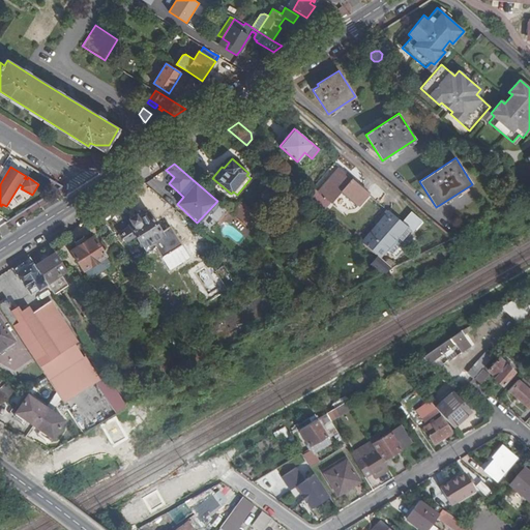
[(369,194),(339,168),(318,192),(315,188),(307,197),(324,210),(341,190),(358,206),(369,194)]
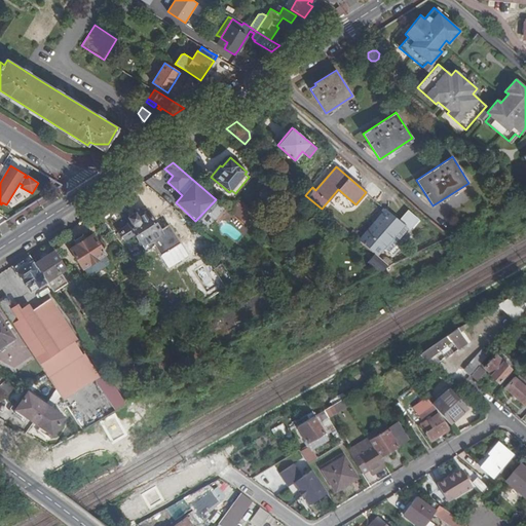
[(146,212),(144,209),(135,214),(135,213),(127,217),(130,221),(128,223),(129,225),(119,230),(125,239),(135,233),(146,251),(154,246),(150,239),(161,233),(147,211),(146,212)]
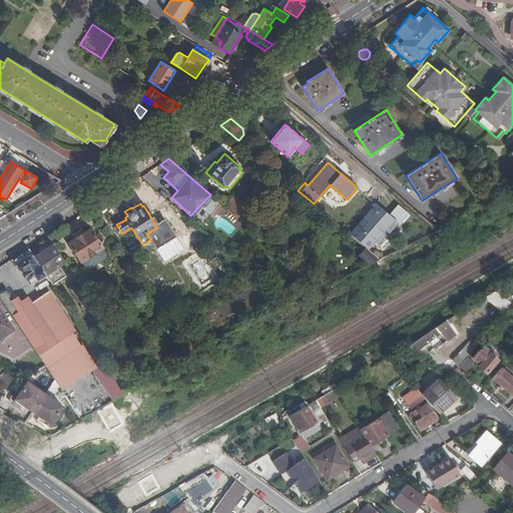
[(357,228),(352,235),(367,248),(373,241),(378,245),(398,222),(377,204),(357,228)]
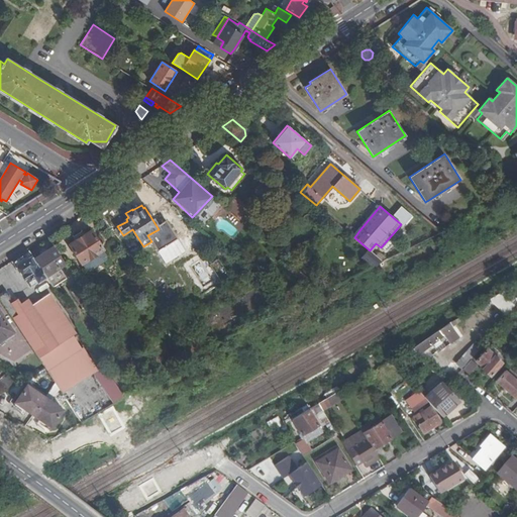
[(151,241),(159,252),(178,239),(167,223),(159,229),(147,235),(151,241)]
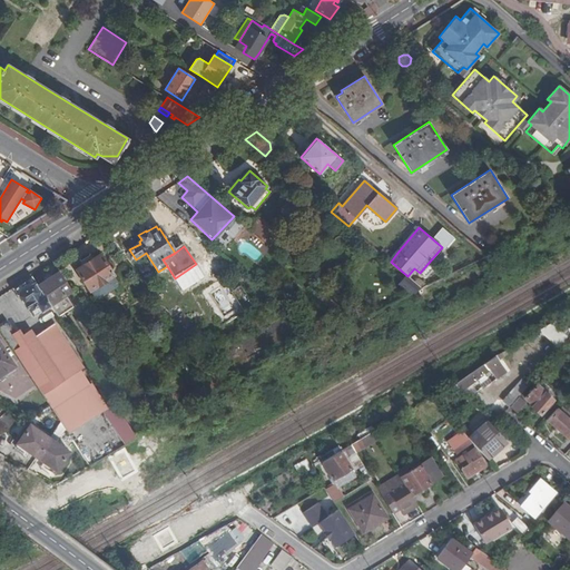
[(114,275),(100,254),(76,269),(89,291),(90,290),(112,275),(114,275)]
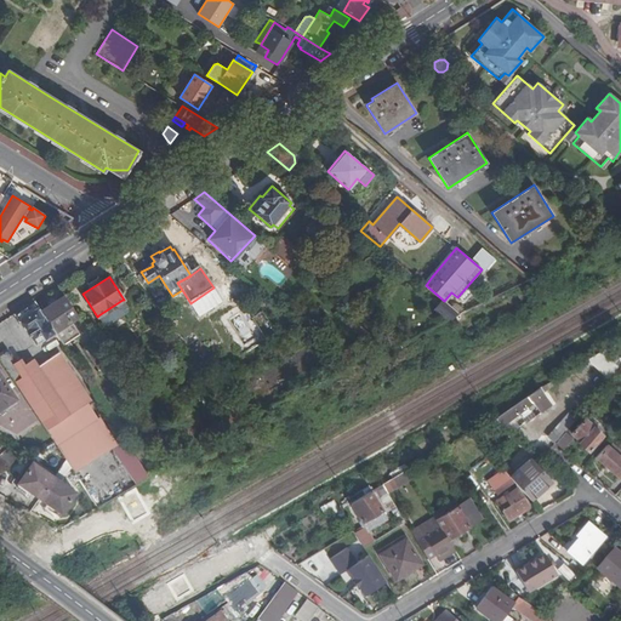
[(63,345),(80,334),(72,322),(78,317),(64,296),(58,300),(41,311),(55,332),(63,345)]
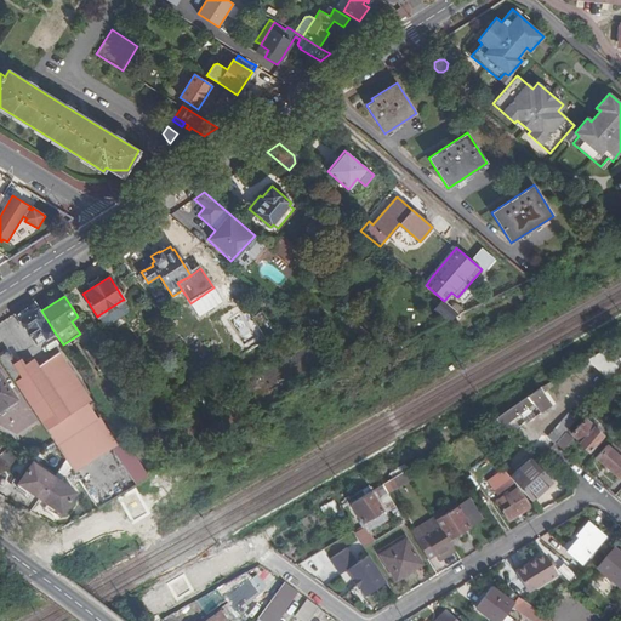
[(22,320),(36,343),(55,332),(41,311),(34,300),(13,314),(20,322),(22,320)]
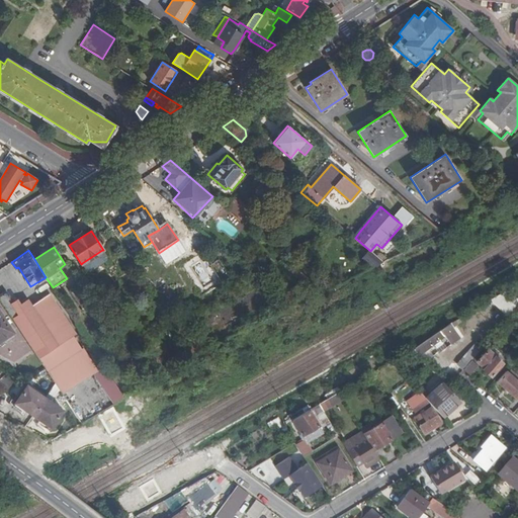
[(106,257),(102,250),(82,263),(87,270),(90,271),(106,260),(106,257)]
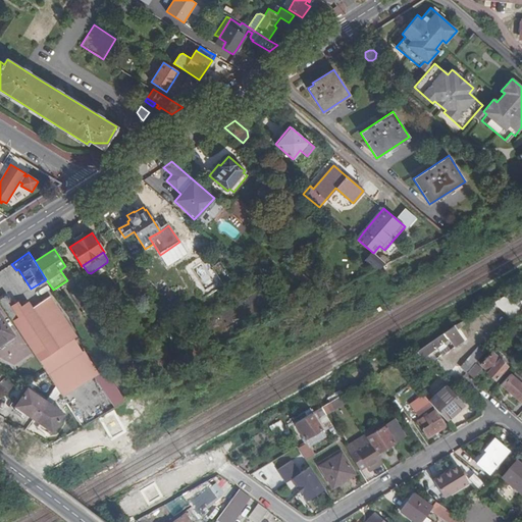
[(376,256),(369,260),(377,268),(386,264),(376,256)]
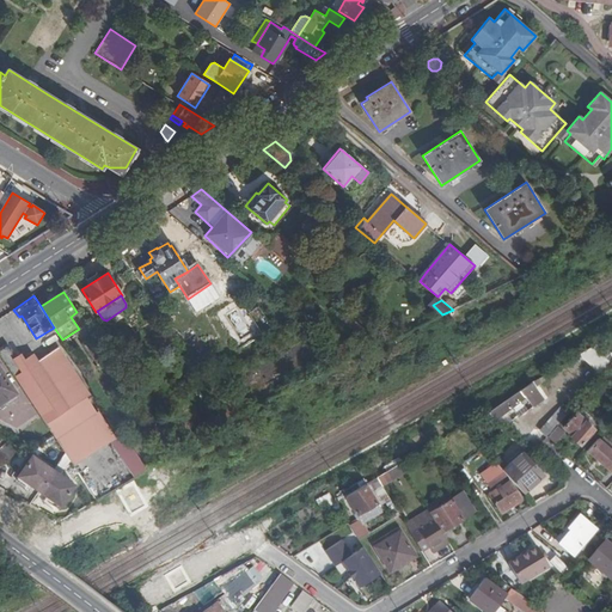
[(361,342),(372,350),(383,344),(369,332),(365,338),(361,342)]
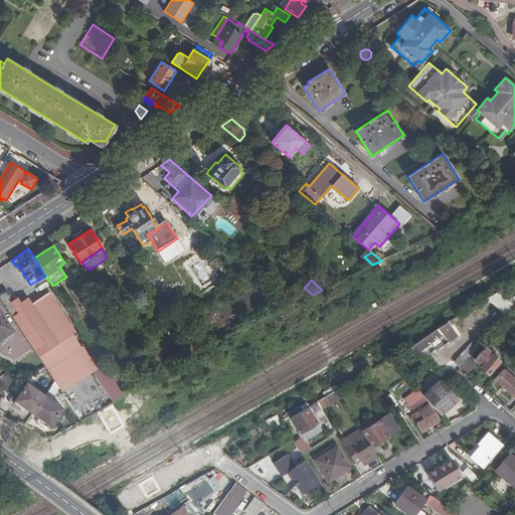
[(78,285),(70,290),(78,303),(87,297),(78,285)]
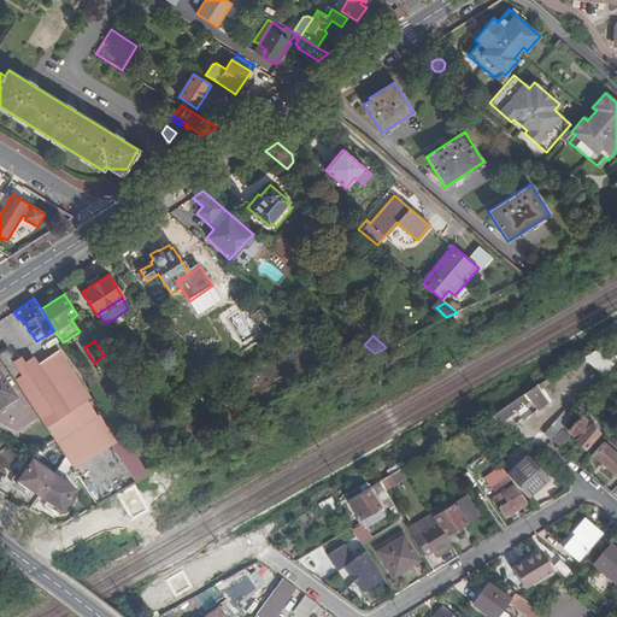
[(89,398),(59,350),(37,364),(34,357),(24,363),(21,357),(15,360),(7,347),(0,352),(0,356),(54,439),(56,442),(97,415),(87,400),(89,398)]
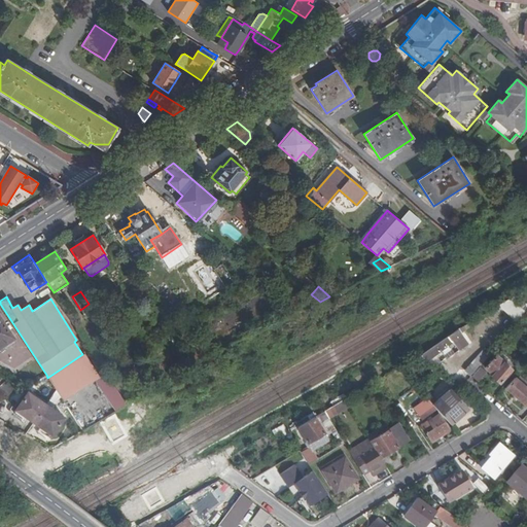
[(524,309),(517,303),(512,309),(519,315),(524,309)]
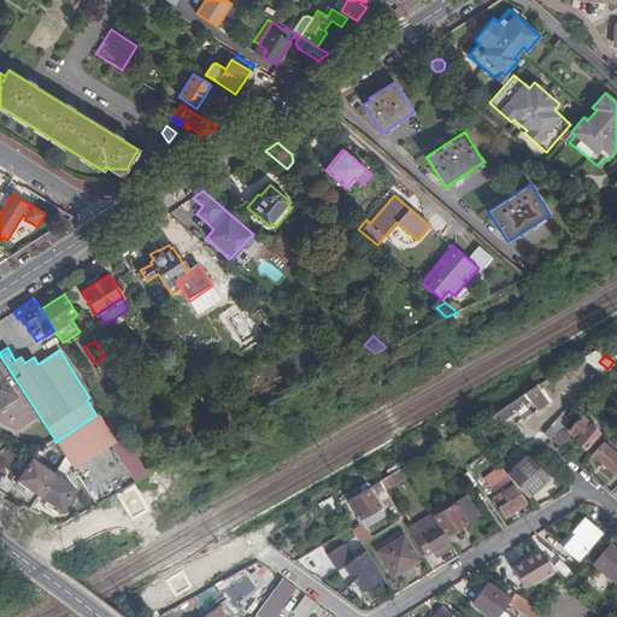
[(0,405),(16,395),(0,371),(0,405)]
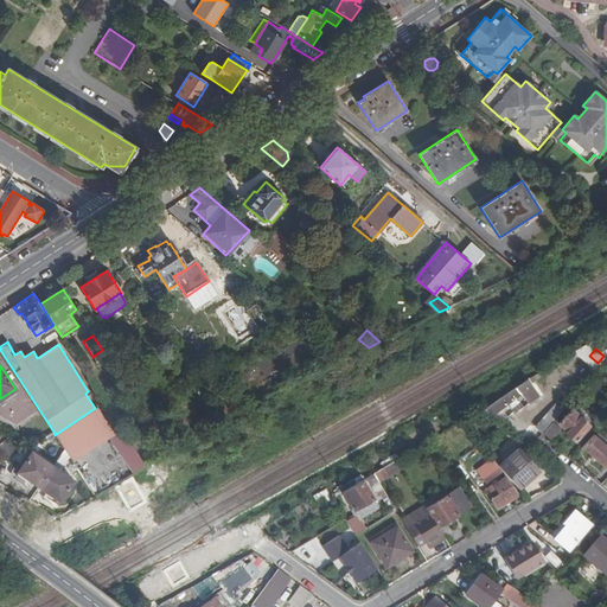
[(528,403),(540,396),(531,384),(537,379),(534,376),(521,384),(484,409),(492,416),(509,403),(515,398),(522,394),(528,403)]
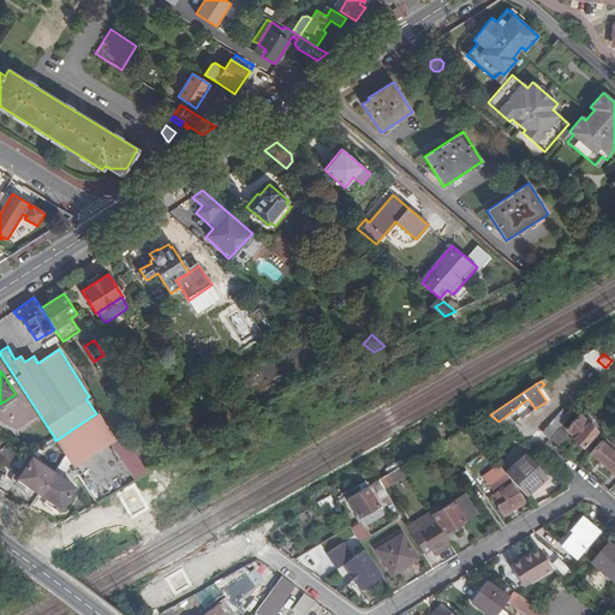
[(19,408),(24,416),(18,419),(23,424),(33,418),(24,406),(19,408)]
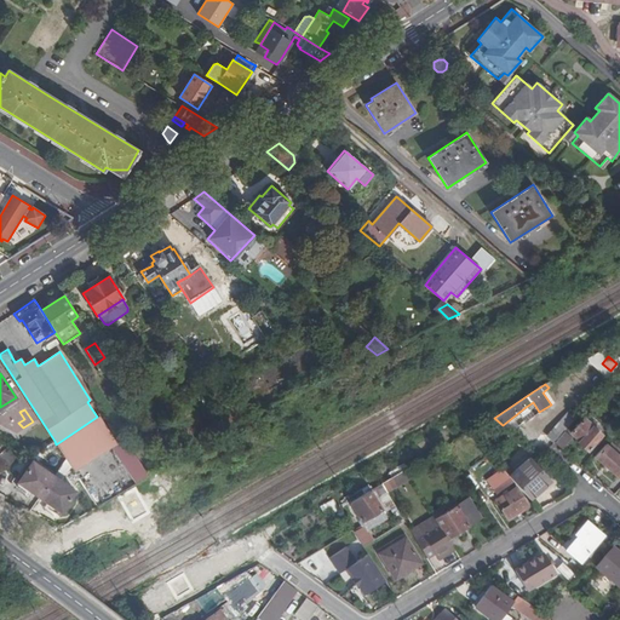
[(573,420),(566,414),(547,436),(555,442),(564,431),(573,420)]
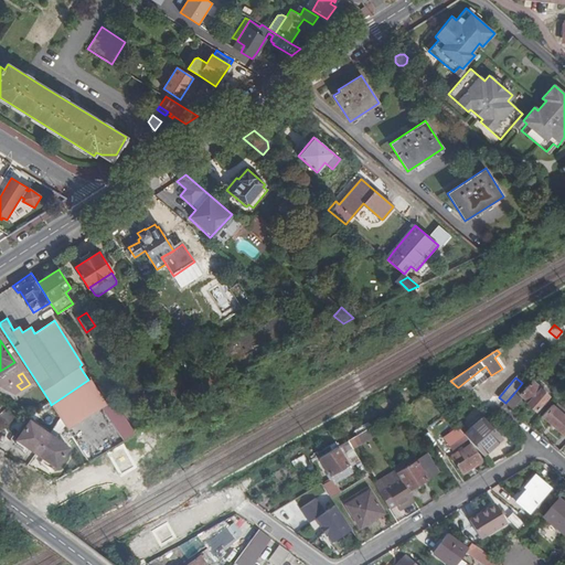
[(215,379),(204,383),(208,392),(220,385),(215,379)]
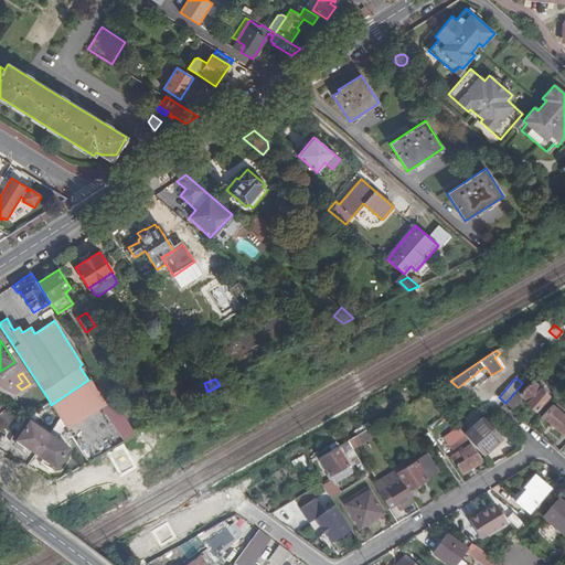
[(88,380),(51,405),(60,418),(64,425),(67,429),(103,405),(105,404),(88,380)]
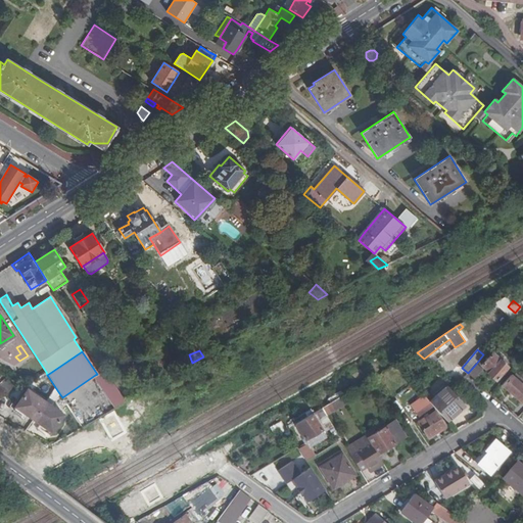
[(508,367),(491,352),(481,365),(488,371),(487,373),(495,380),(503,372),(505,369),(508,367)]
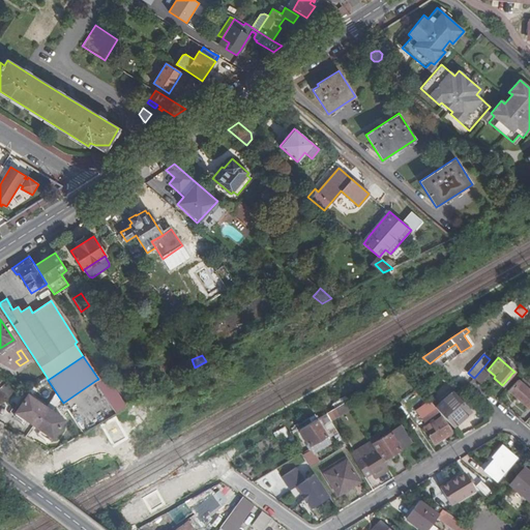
[(479,383),(488,374),(482,369),(474,378),(479,383)]
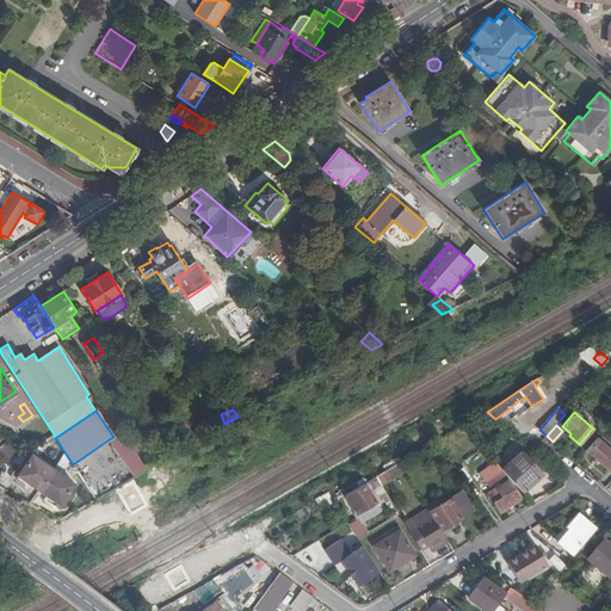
[(146,469),(122,431),(113,437),(111,438),(135,475),(146,469)]
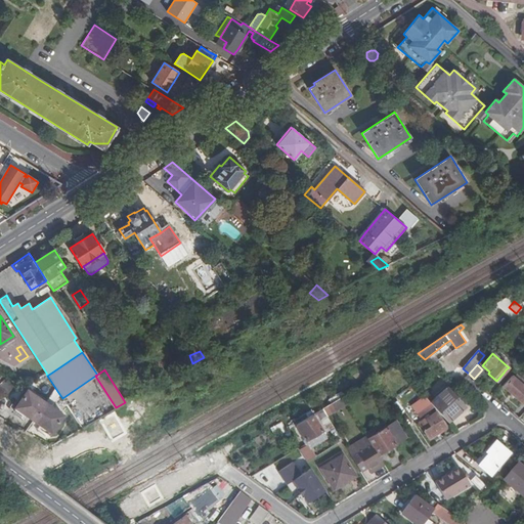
[(523,385),(512,376),(503,386),(523,403),(523,385)]
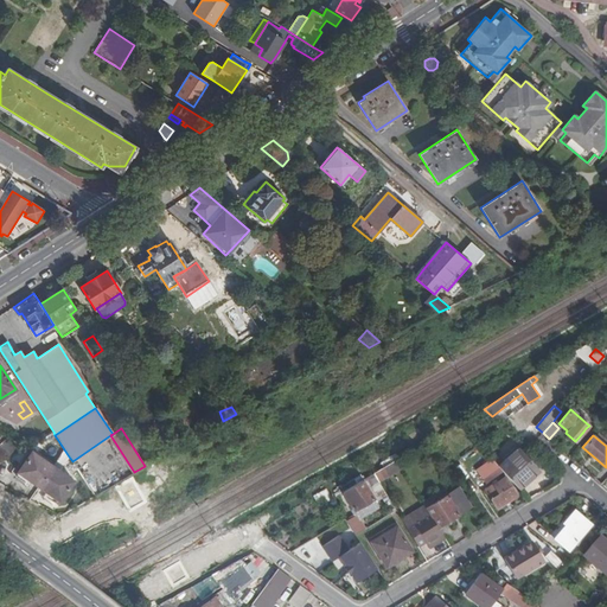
[(7,438),(0,443),(0,462),(25,448),(11,438),(8,439),(7,438)]
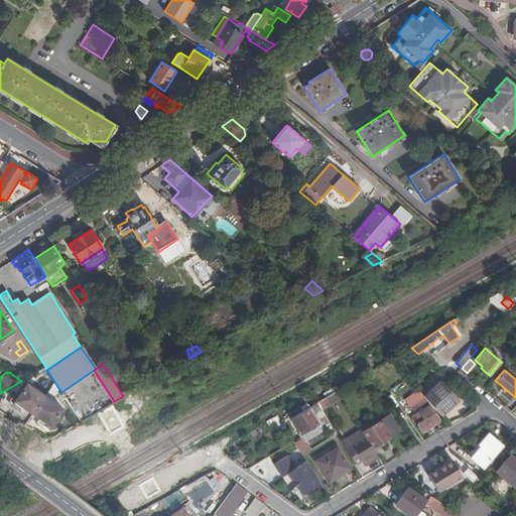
[(458,400),(440,381),(423,396),(440,415),(458,400)]
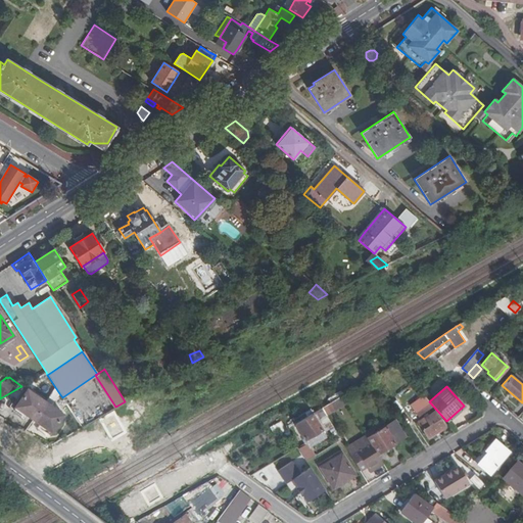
[(55,387),(49,396),(54,400),(59,393),(55,387)]
